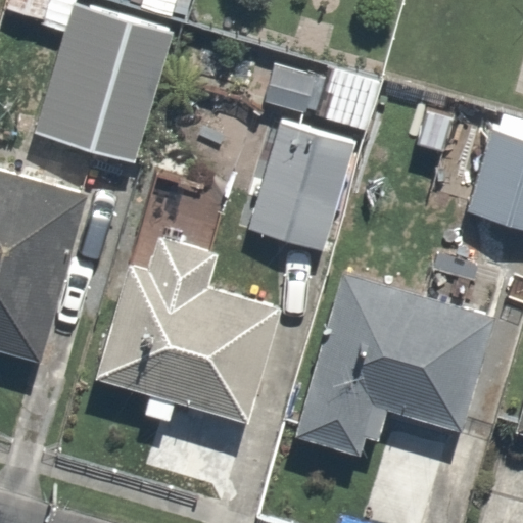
[(177,29),(80,0),(74,0),(35,134),(137,163),(177,29)]
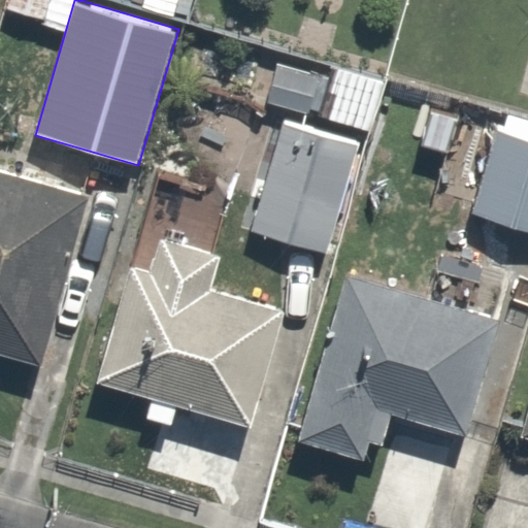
[(319,75),(278,64),(268,102),(308,113),(319,75)]
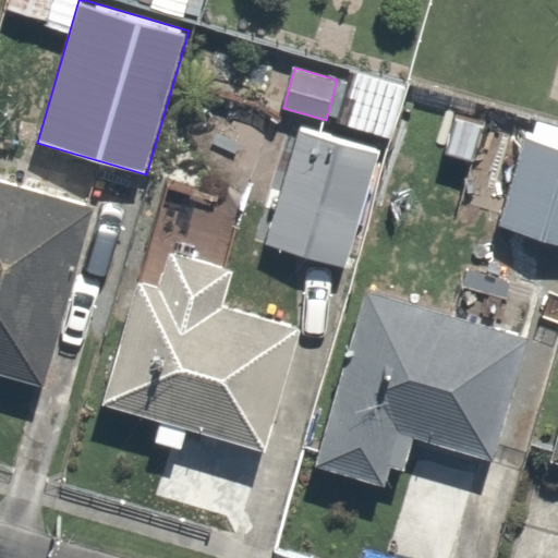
[(557,130),(526,122),(500,223),(557,239),(557,130)]
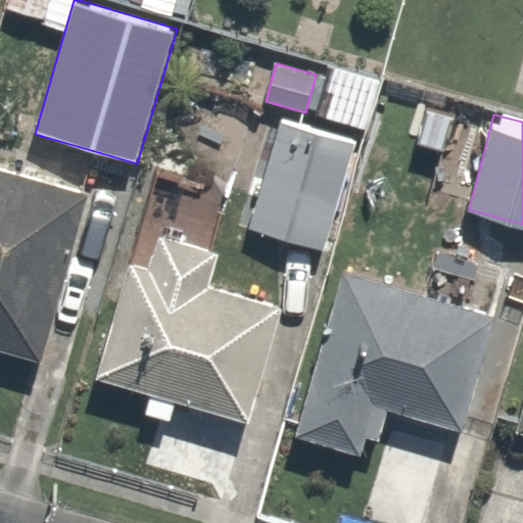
[(323,255),(357,142),(278,120),(245,233),(323,255)]
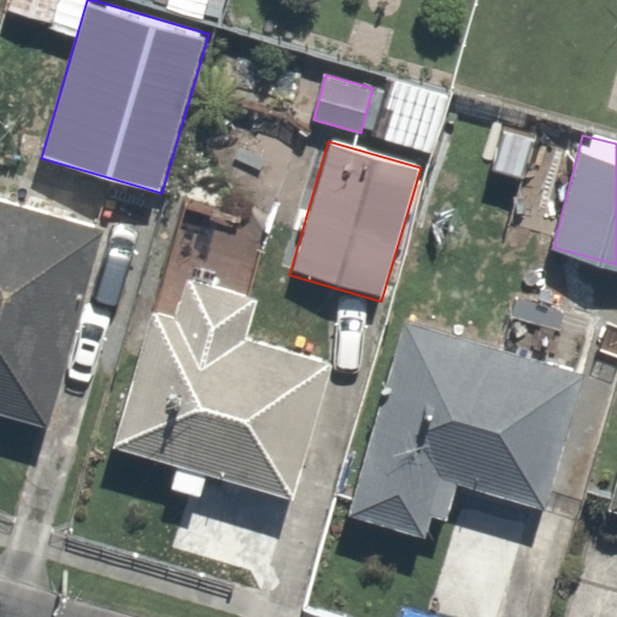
[(0,197),(0,406),(51,419),(100,223),(0,197)]
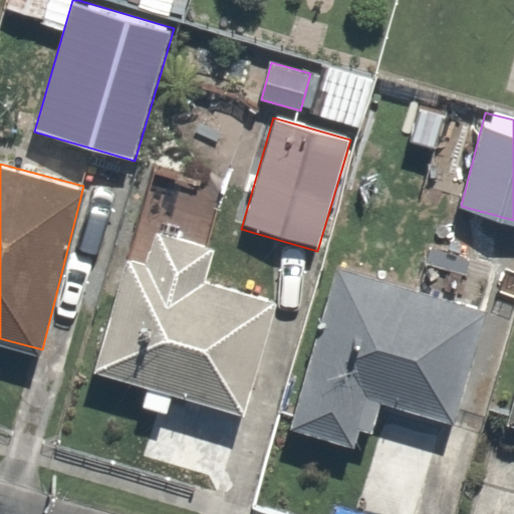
[(215,251),(156,233),(147,264),(129,259),(94,372),(244,418),(278,303),(205,281),(215,251)]
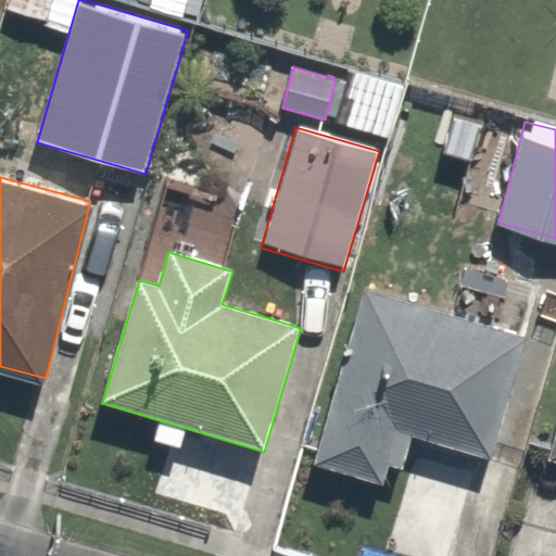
[(523,329),(362,285),(313,467),(392,489),(407,431),(490,454),(523,329)]
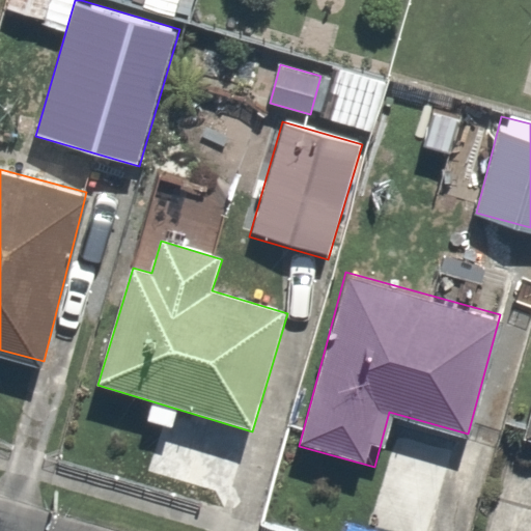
All buildings are outlined.
